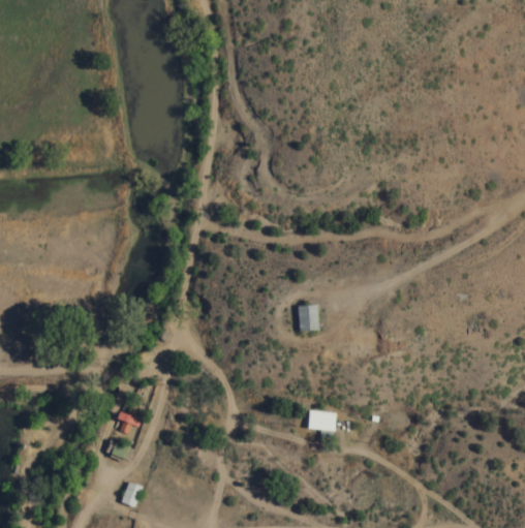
[(299,305),(300,331),(319,330),(318,305),(299,305)]
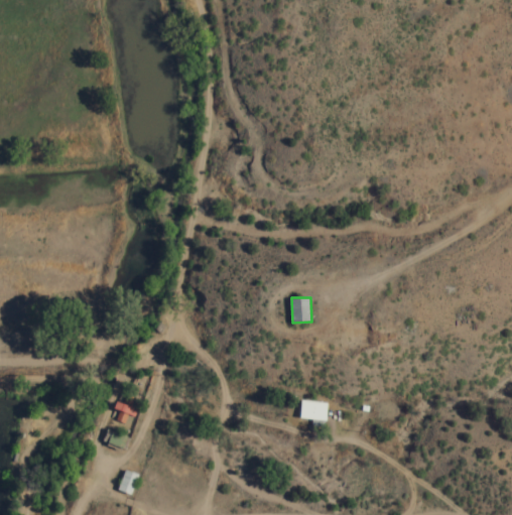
[(125,403),(133,406),(136,398),(128,395),(125,403)]
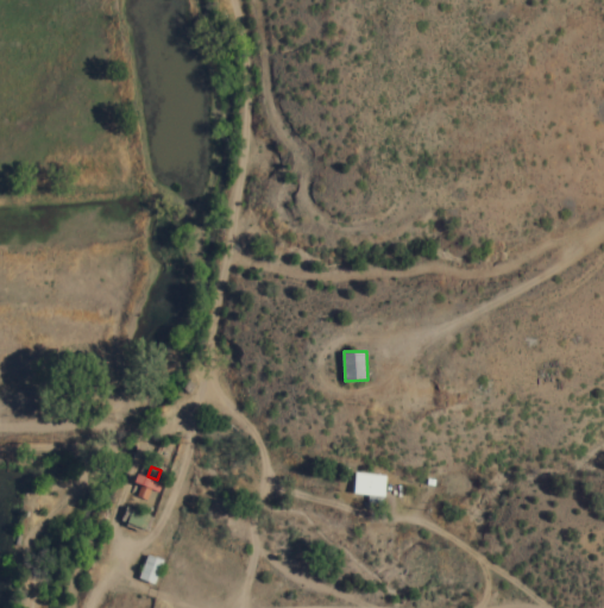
[(385,497),(389,476),(358,471),(354,493),(385,497)]
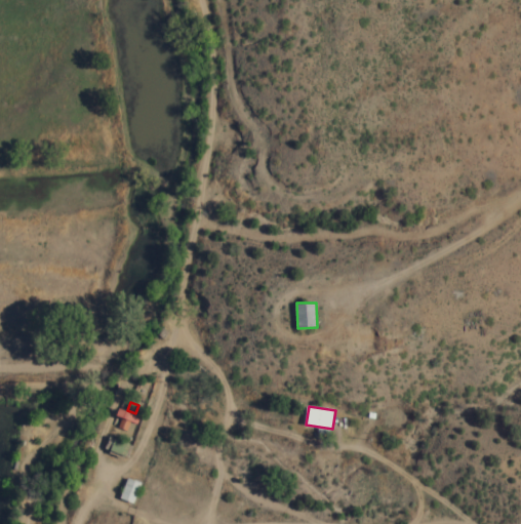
[(129,431),(132,421),(138,425),(142,416),(118,408),(115,415),(122,417),(119,428),(129,431)]
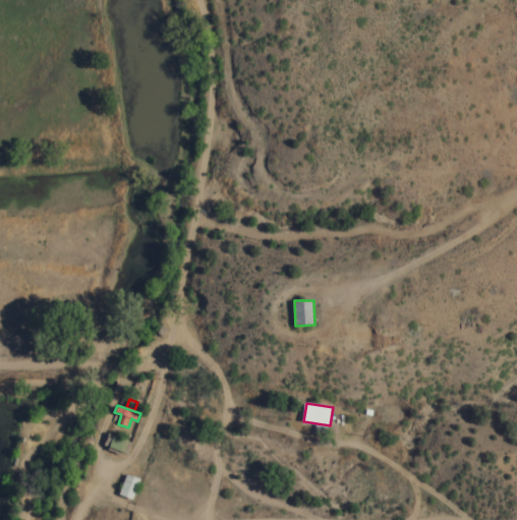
[(120,496),(135,499),(140,477),(126,474),(120,496)]
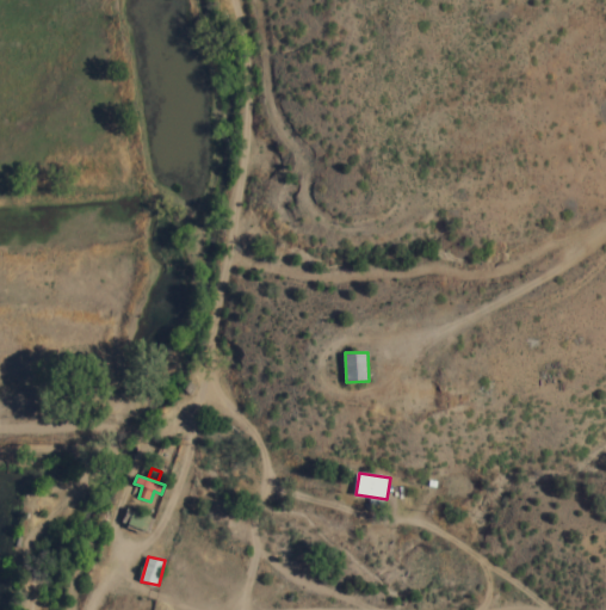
All buildings are outlined.
